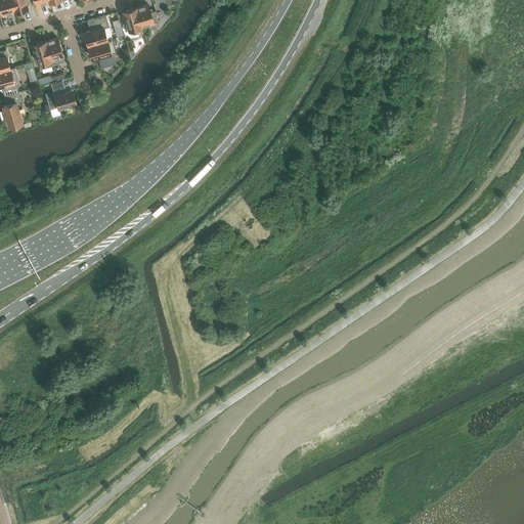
[(0,0),(0,1),(4,14),(16,11),(12,0),(0,0)]
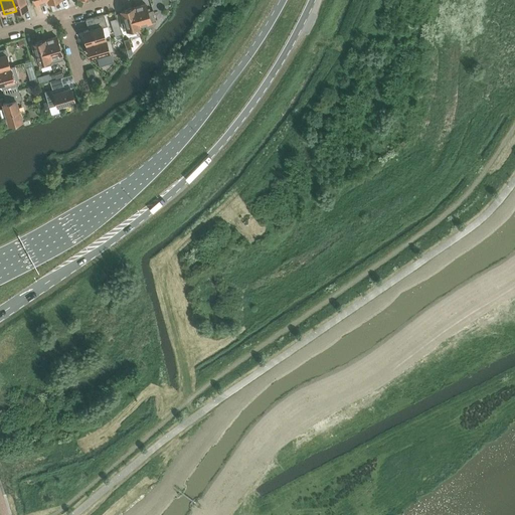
[(12,0),(16,11),(28,7),(25,0),(12,0)]
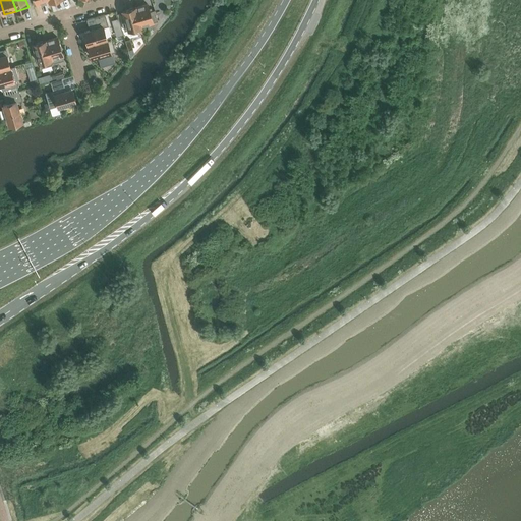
[(148,4),(135,7),(140,25),(158,20),(155,10),(150,11),(148,4)]
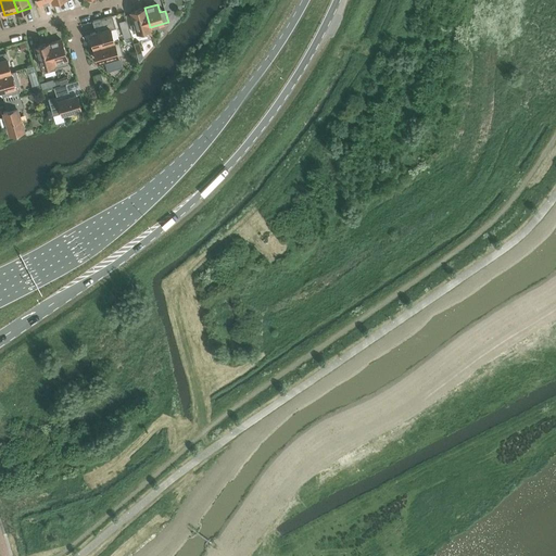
[(134,33),(150,27),(144,8),(131,12),(135,23),(130,24),(134,33)]
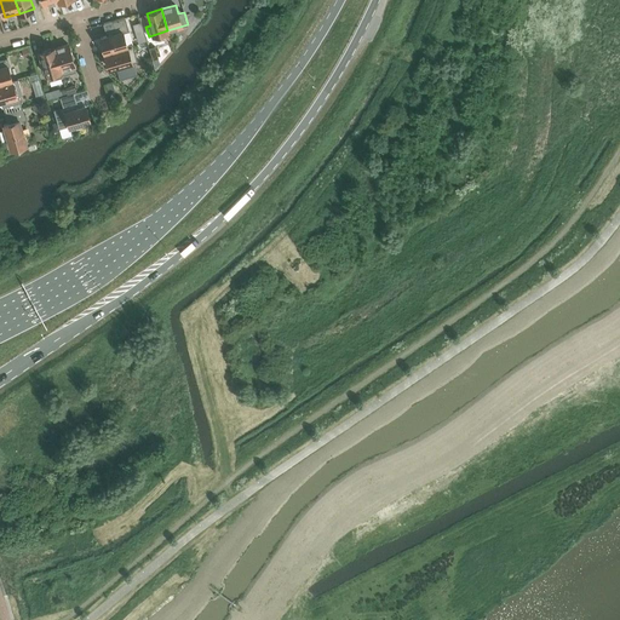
[(108,35),(101,38),(105,53),(127,46),(124,33),(128,30),(125,17),(112,21),(114,28),(107,29),(108,35)]
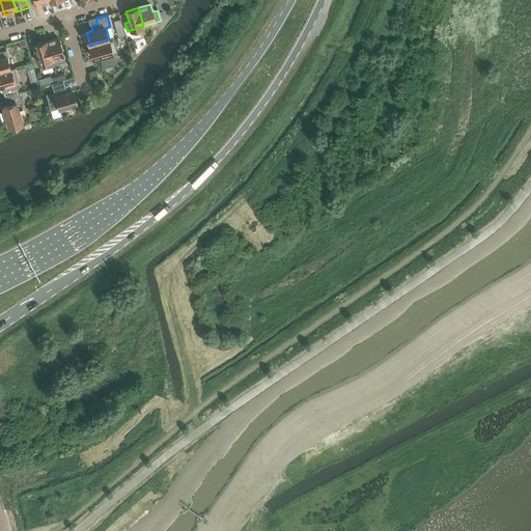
[(114,21),(119,37),(127,34),(121,19),(114,21)]
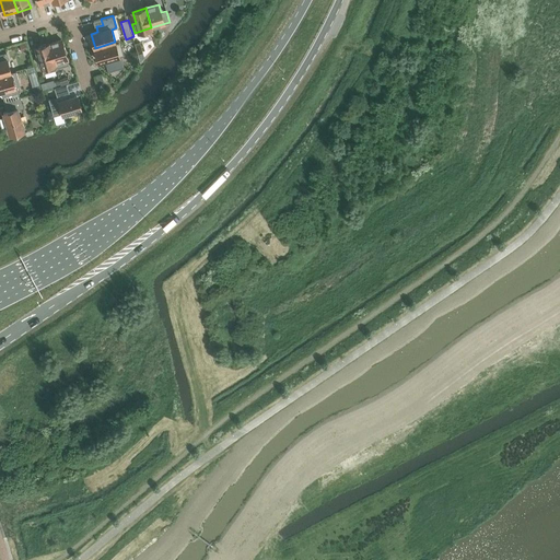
[(57,68),(69,65),(62,39),(49,44),(56,69),(57,68)]
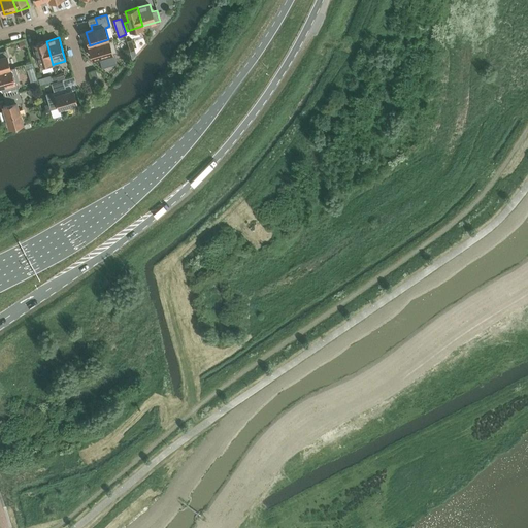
[(113,38),(108,39),(90,45),(94,59),(100,57),(103,67),(117,63),(113,53),(118,52),(113,38)]
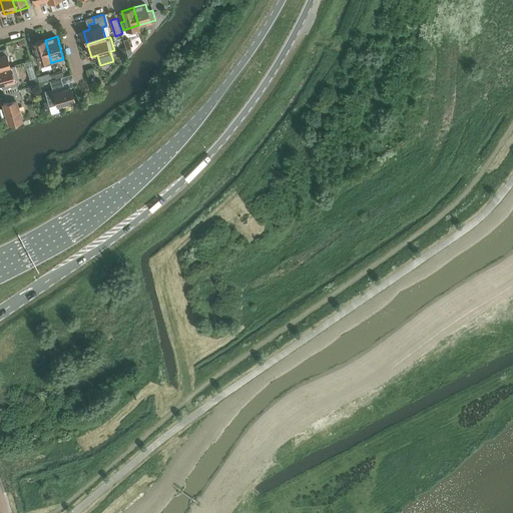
[(45,40),(33,43),(38,62),(40,66),(40,67),(52,63),(52,62),(51,63),(45,40)]
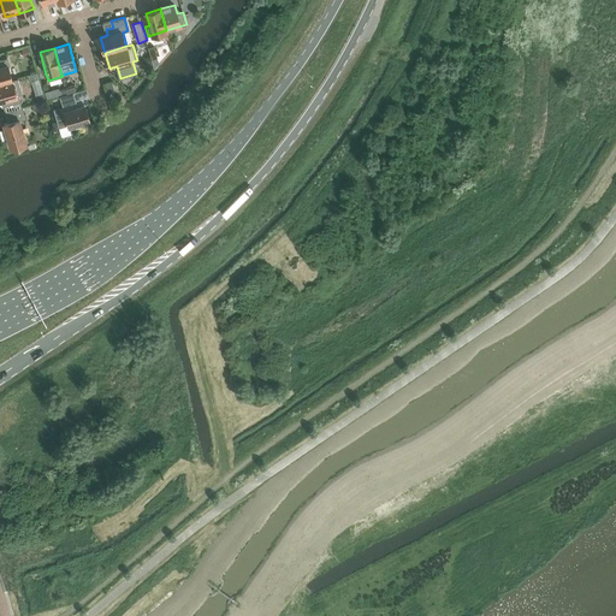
[(0,83),(12,80),(9,65),(10,65),(7,58),(0,60),(0,83)]
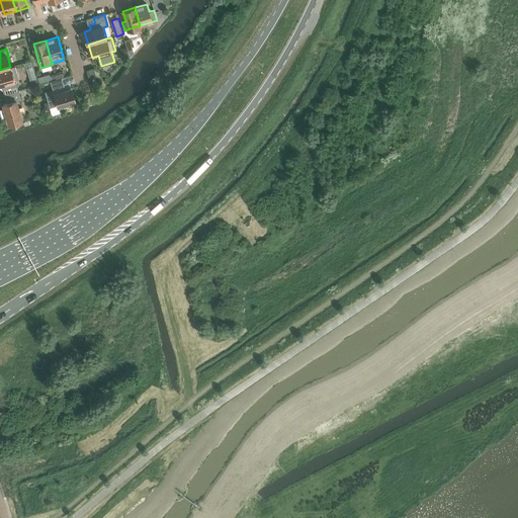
[(15,66),(10,67),(0,70),(0,84),(2,84),(3,89),(17,85),(15,80),(19,79),(15,66)]
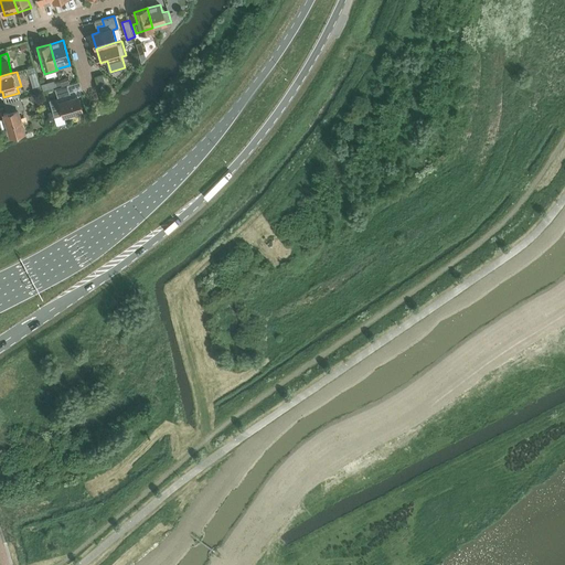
[(34,94),(42,93),(40,85),(32,87),(34,94)]
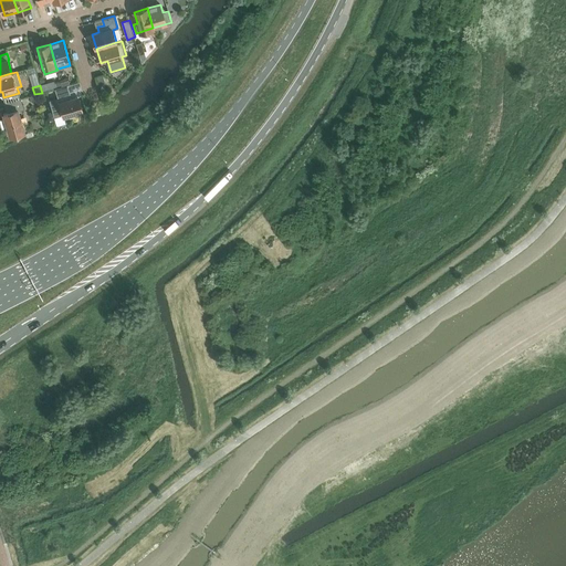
[(83,111),(79,96),(69,100),(67,95),(71,94),(69,85),(62,86),(56,88),(55,88),(58,97),(50,101),(54,116),(64,114),(64,116),(83,111)]
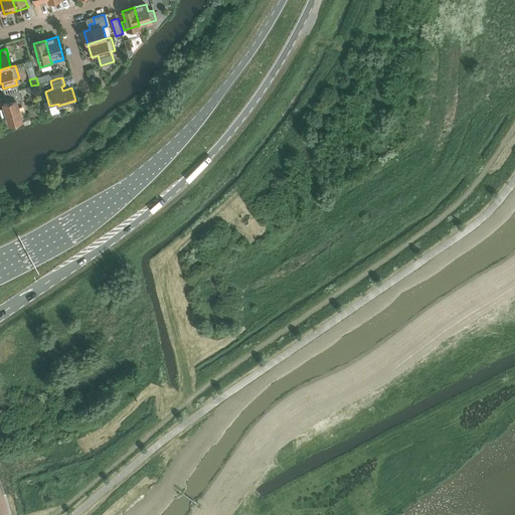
[(16,100),(21,99),(19,90),(5,94),(6,100),(8,100),(9,102),(3,104),(5,108),(0,109),(2,116),(7,115),(9,124),(22,120),(16,100)]
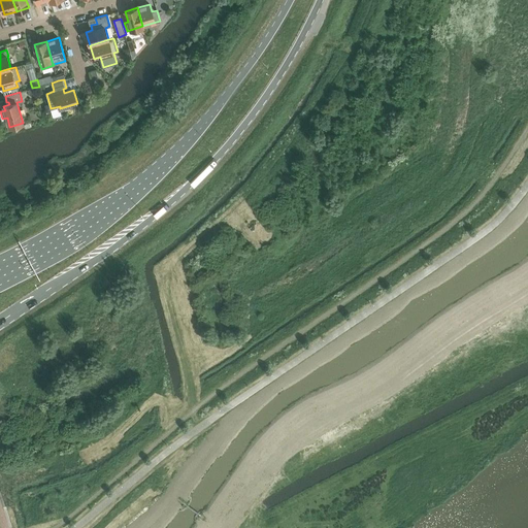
All buildings are outlined.
